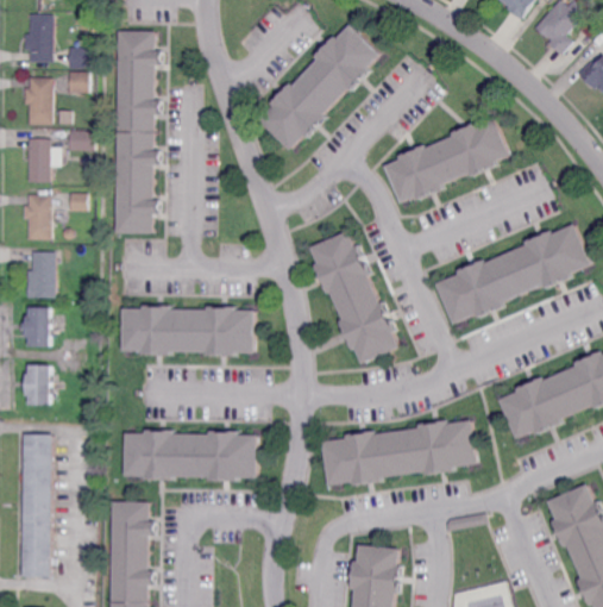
[(534,0),(520,20),(508,12),(509,10),(498,1),(498,0),(534,0)]
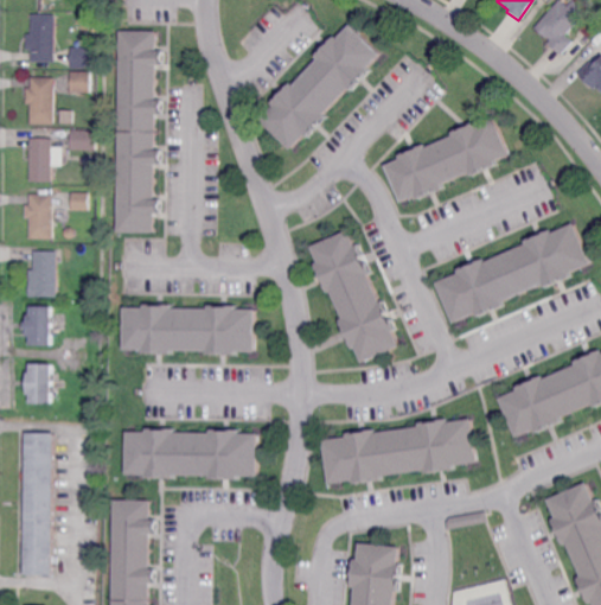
[(564,10),(569,4),(582,14),(561,37),(569,44),(557,56),(545,45),(549,42),(544,38),(543,39),(532,30),(557,2),(564,10)]
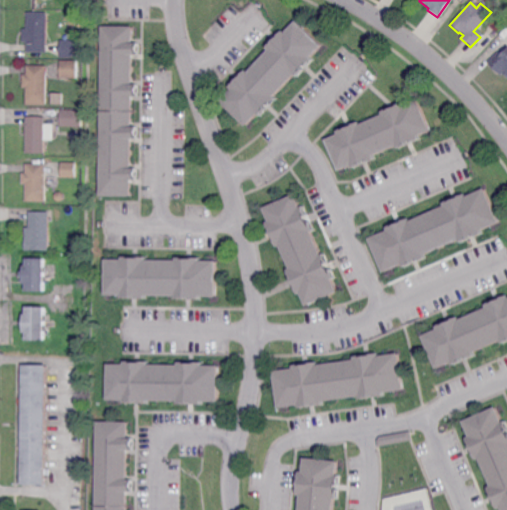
[(44,44),(43,54),(26,54),(26,44),(20,44),(20,31),(24,31),(24,14),(44,15),(44,44)]
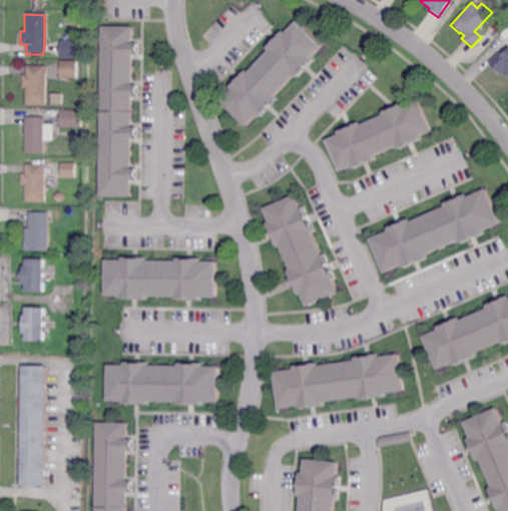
[(318,45),(307,57),(309,59),(294,76),(292,74),(270,97),(272,99),(257,115),(255,113),(242,125),(217,101),(229,89),(227,87),(242,71),(244,73),(267,50),(265,48),(280,32),(282,34),(294,22),(318,45)]
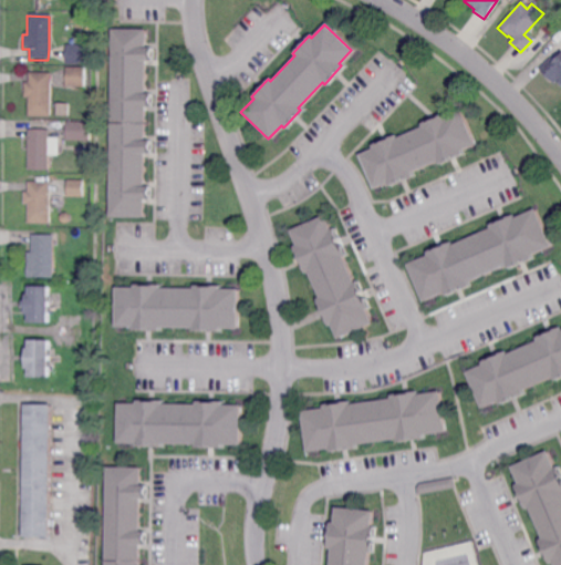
[(149,61),(143,61),(143,94),(148,94),(148,108),(143,108),(143,140),(148,140),(148,154),(142,154),(142,187),(147,187),(147,199),(141,199),(141,216),(108,216),(112,29),(144,29),(144,48),(149,48),(149,61)]
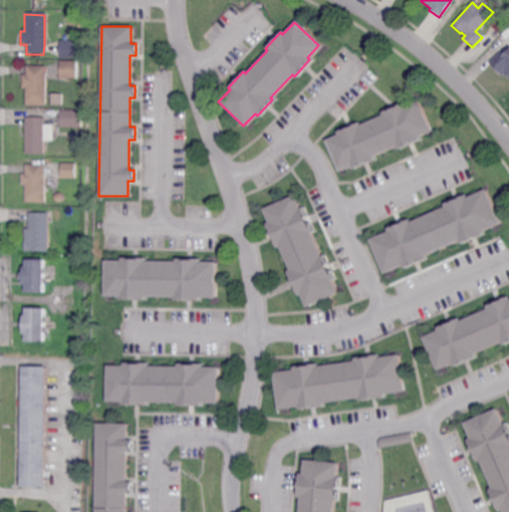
[(76,59),(59,59),(58,41),(76,41),(76,59)]
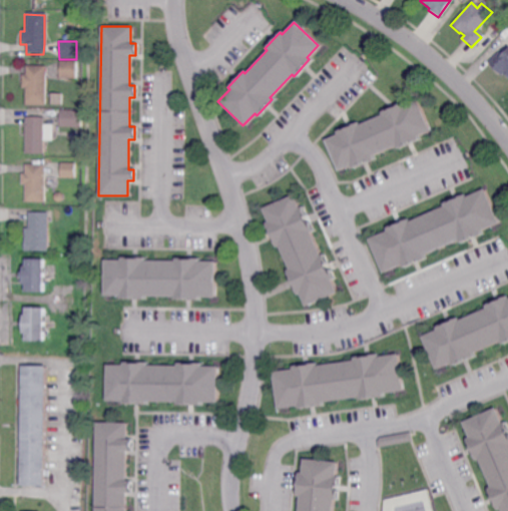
[(507,75),(505,78),(501,74),(499,76),(487,63),(506,45),(507,47),(507,75)]
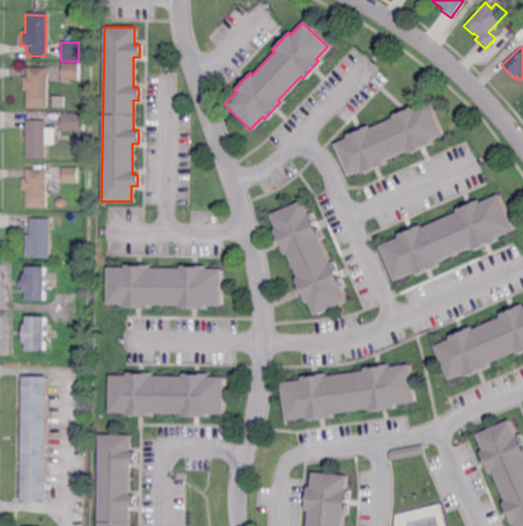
[(76,83),(60,83),(60,64),(77,64),(76,83)]
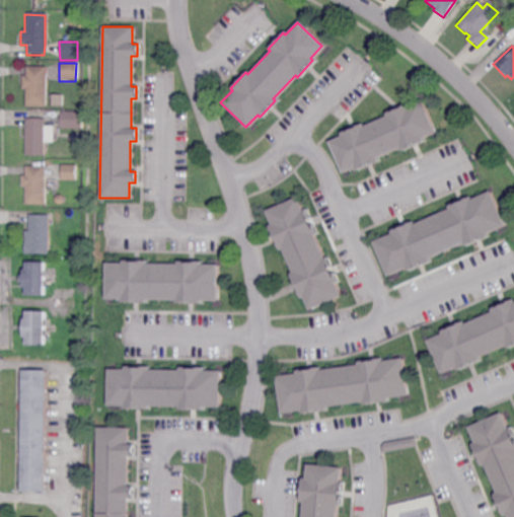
[(44,108),(23,107),(23,91),(20,91),(20,78),(25,78),(26,68),(45,69),(44,108)]
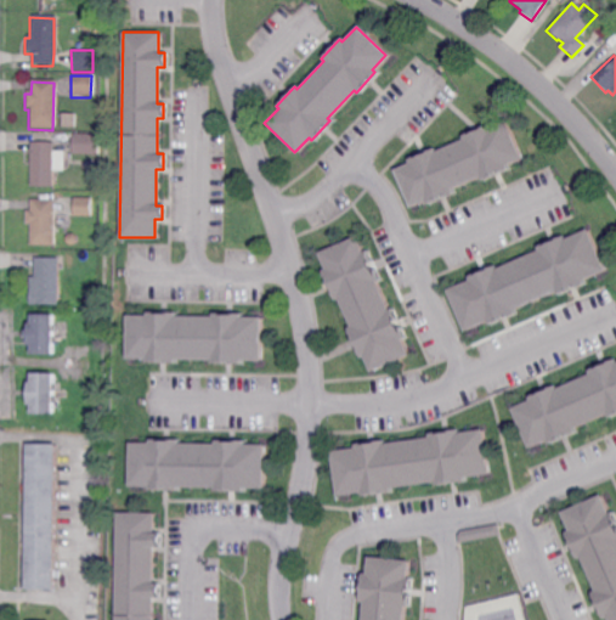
[(73,128),(60,128),(60,116),(73,116),(73,128)]
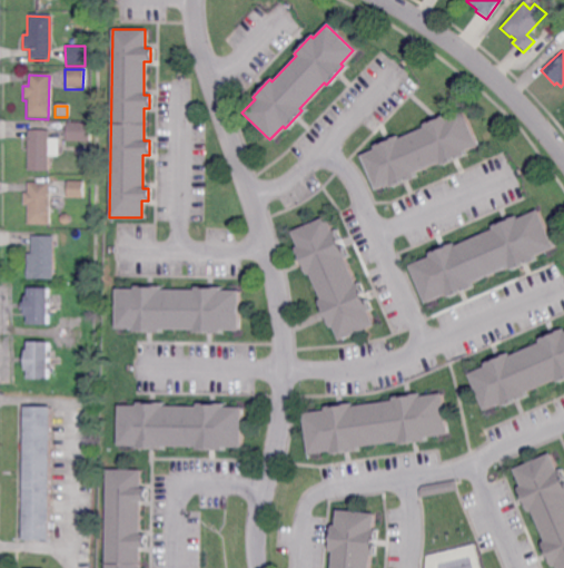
[(475,146),(461,152),(462,155),(438,165),(437,163),(411,174),(412,176),(388,185),(387,184),(373,189),(358,156),(373,149),(372,146),(395,135),(396,139),(423,128),(422,125),(446,115),(447,117),(461,111),(475,146)]
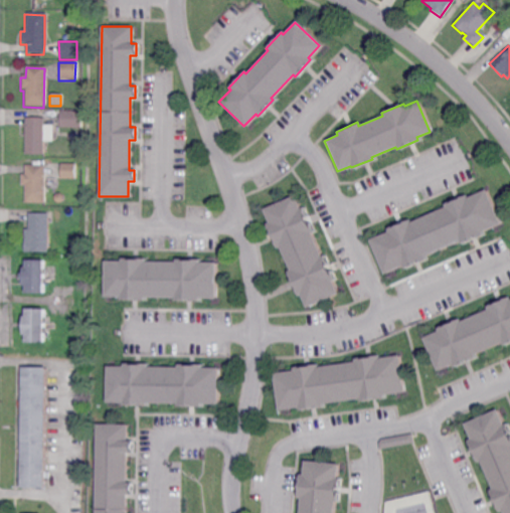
[(73,129),(58,129),(58,112),(74,112),(73,129)]
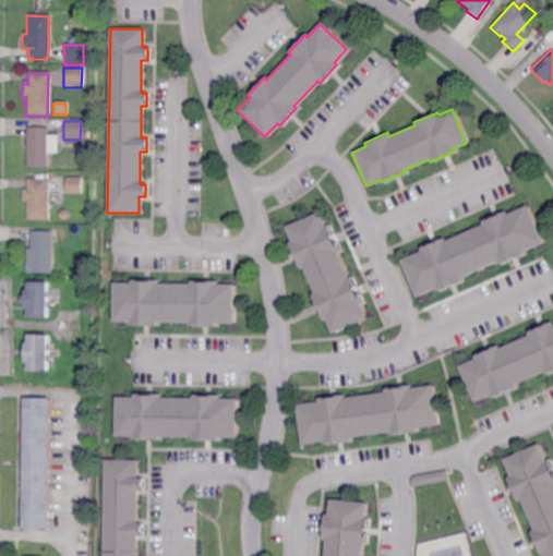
[(46,169),(26,168),(26,129),(47,129),(46,169)]
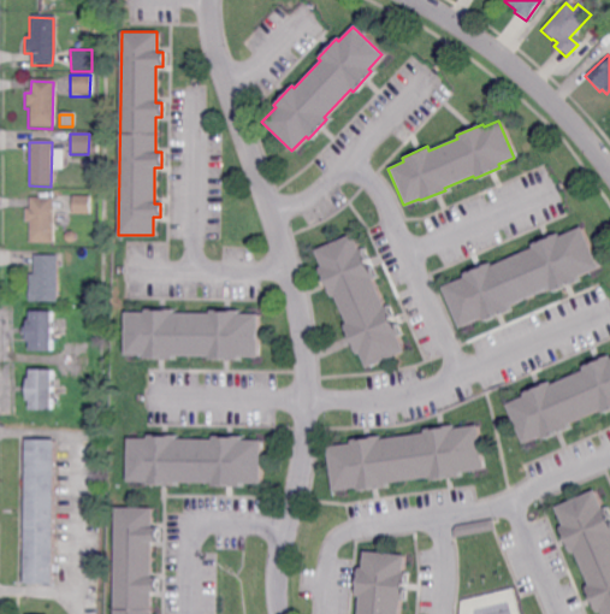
[(88,216),(70,216),(70,196),(88,198),(88,216)]
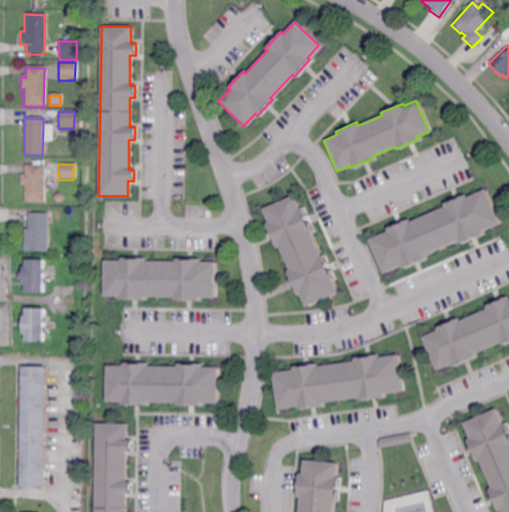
[(43,204),(23,204),(23,186),(19,186),(19,175),(23,175),(24,166),(43,167),(43,204)]
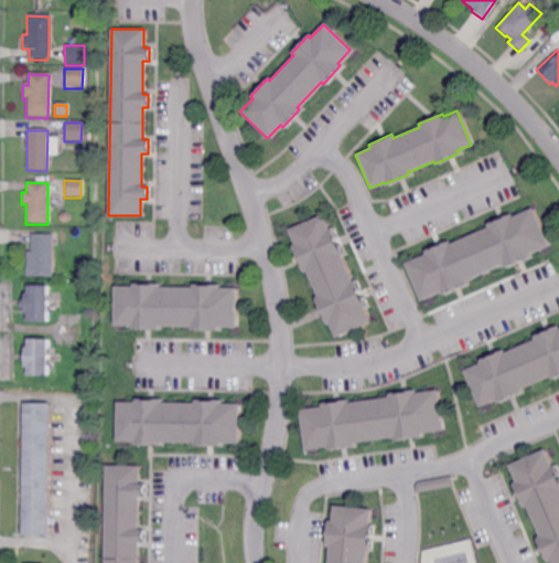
[(546,246),(525,256),(503,266),(502,265),(463,282),(464,284),(441,294),(440,291),(420,300),(405,263),(423,254),(422,253),(445,243),(447,245),(485,227),(484,225),(508,215),(509,218),(529,209),(546,246)]
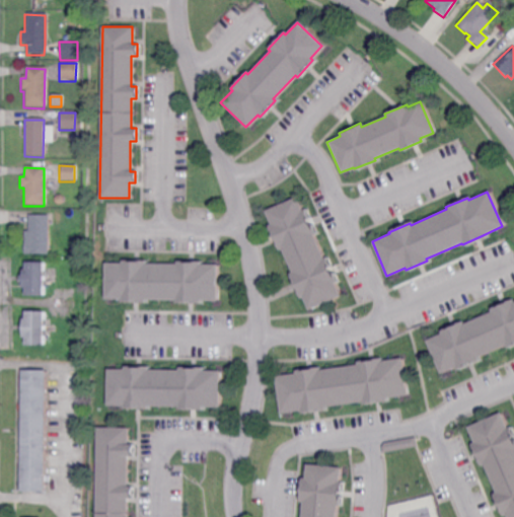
[(300,211),(303,210),(313,234),(311,234),(322,259),(324,257),(335,282),(333,283),(338,295),(307,309),(301,296),(299,297),(288,273),(290,272),(279,248),(278,248),(268,226),(270,225),(264,212),(295,199),(300,211)]
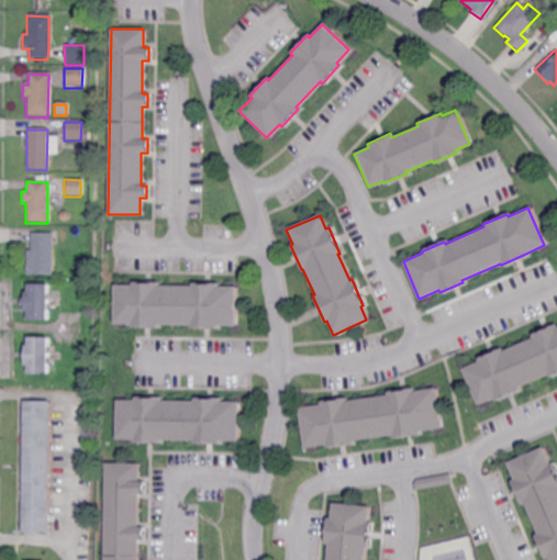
[(51,277),(24,276),(24,250),(29,250),(29,234),(52,234),(51,277)]
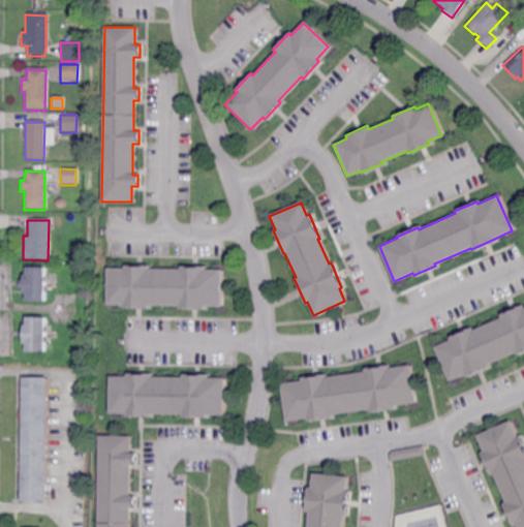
[(76,260),(69,260),(70,252),(78,253),(76,260)]
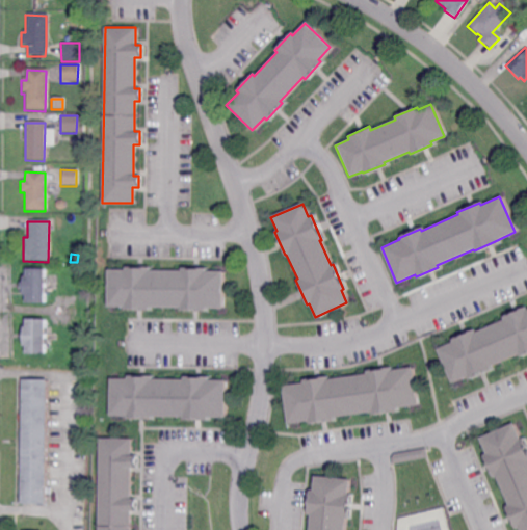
[(148,270),(180,270),(180,268),(204,268),(204,271),(220,271),(219,308),(204,308),(204,311),(179,311),(179,308),(148,307),(148,310),(124,310),(124,307),(106,306),(107,269),(124,269),(124,266),(148,267),(148,270)]
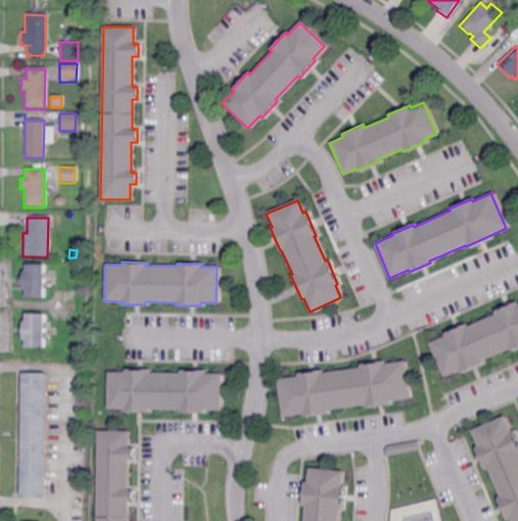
[(43,299),(25,299),(25,292),(21,292),(22,272),(25,272),(25,265),(44,266),(43,299)]
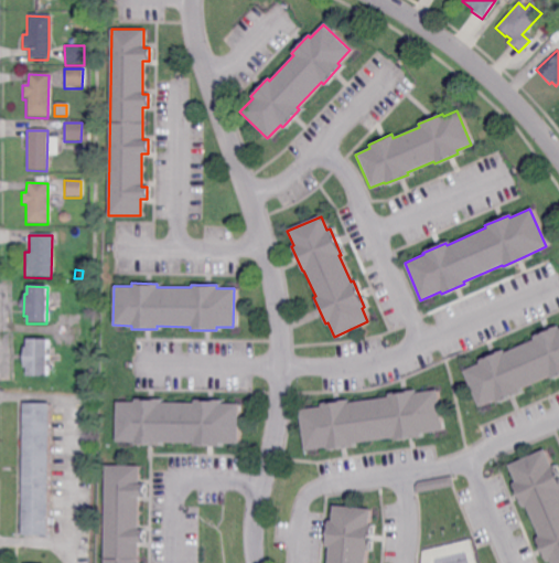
[(558,374),(550,379),(549,375),(517,390),(518,392),(495,402),(494,400),(477,406),(462,371),(479,364),(477,361),(501,351),(502,353),(533,340),(531,338),(556,327),(556,330),(558,328),(558,374)]
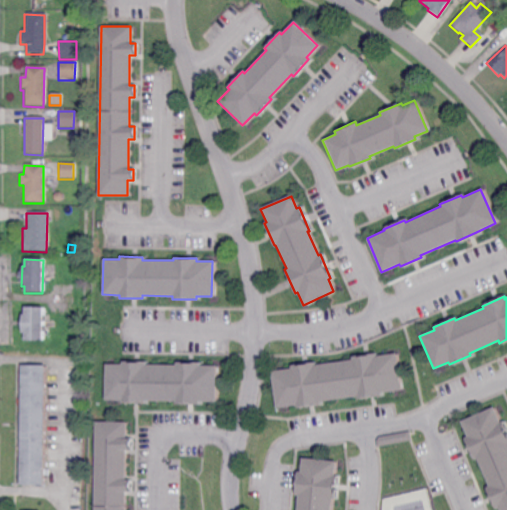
[(42,342),(24,342),(24,334),(22,334),(22,315),(24,315),(24,308),(43,308),(42,342)]
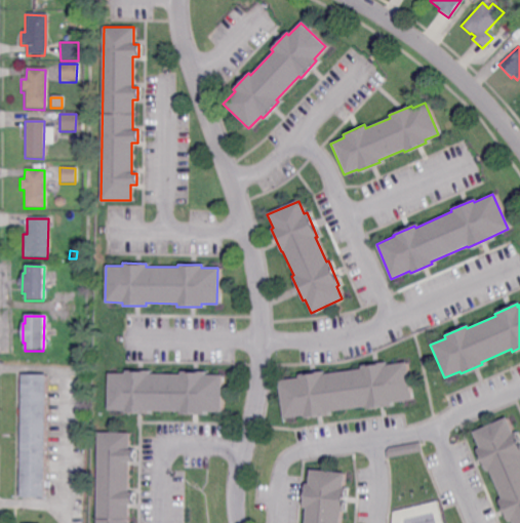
[(384,366),(404,363),(409,400),(389,403),(389,406),(365,409),(364,406),(358,407),(325,411),(326,415),(304,418),(303,414),(282,417),(277,381),(296,378),(295,375),(320,372),(320,374),(358,369),(358,366),(383,363),(384,366)]
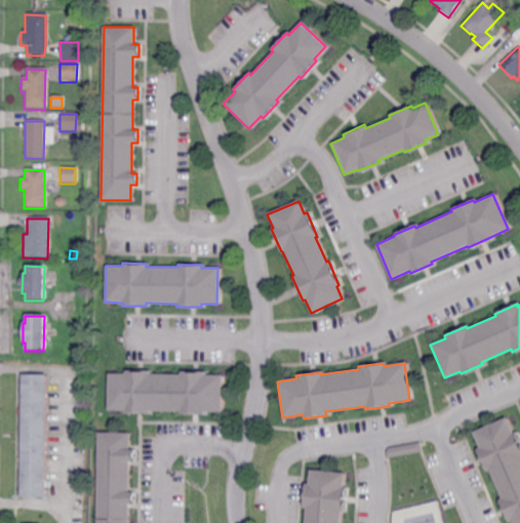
[(147,374),(180,374),(180,371),(203,371),(202,375),(220,375),(218,412),(202,411),(202,414),(180,414),(180,411),(147,410),(147,413),(123,413),(123,410),(107,409),(108,373),(124,373),(124,371),(147,371),(147,374)]
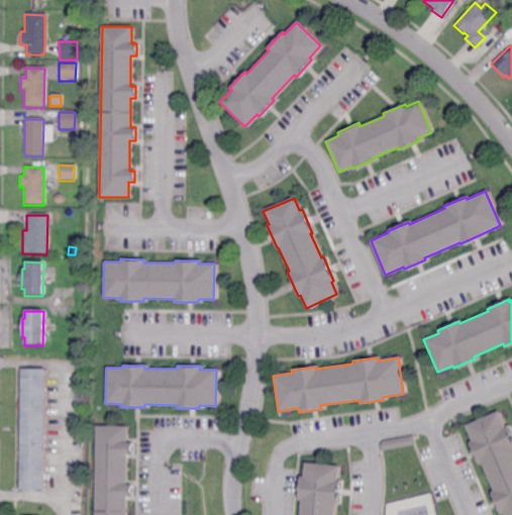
[(42,491),(18,491),(20,370),(44,371),(42,491)]
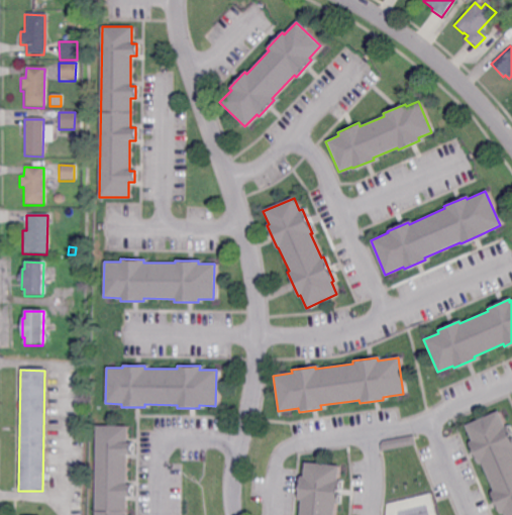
[(503,426),(505,425),(511,442),(511,514),(503,514),(502,512),(499,514),(490,492),(492,492),(480,462),(477,464),(468,441),(470,440),(464,426),(497,412),(503,426)]
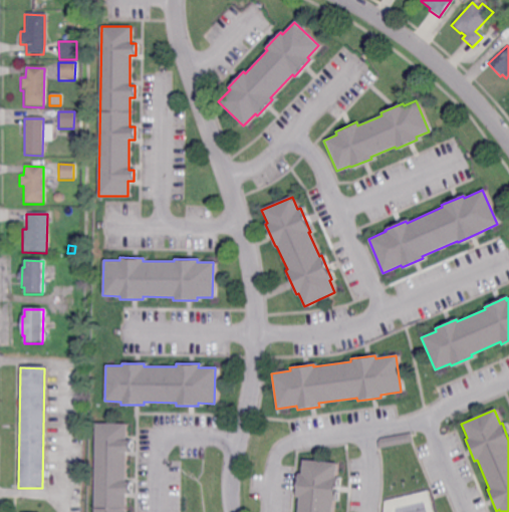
[(130,452),(123,452),(122,482),(130,482),(130,494),(123,494),(123,511),(92,511),(94,423),(124,424),(123,441),(130,441),(130,452)]
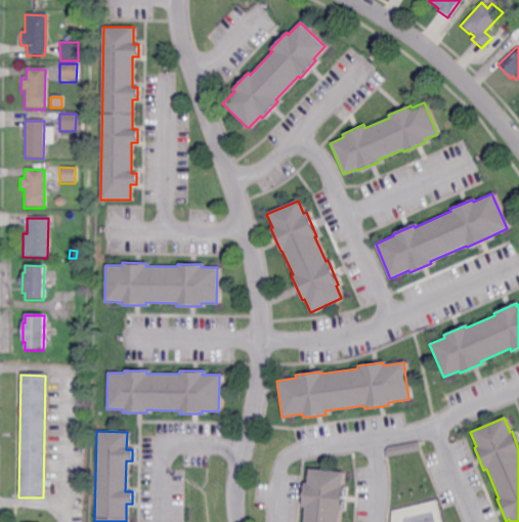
[(382,460),(381,453),(383,449),(416,443),(417,453),(382,460)]
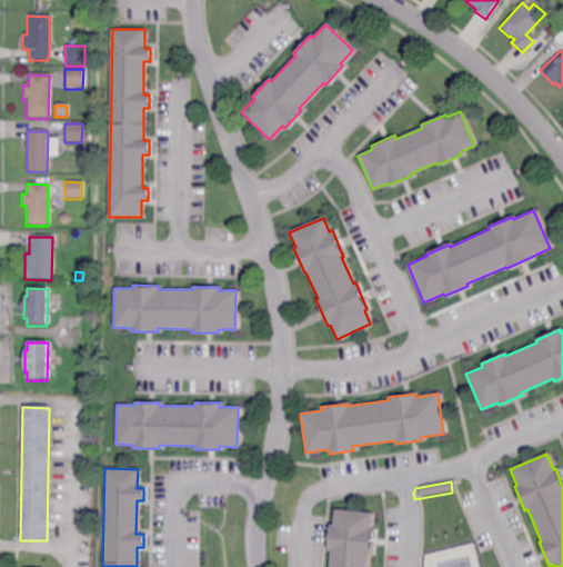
[(367,528),(372,529),(370,555),(367,554),(364,566),(327,566),(330,550),(325,550),(328,524),(332,525),(333,509),(369,514),(367,528)]
